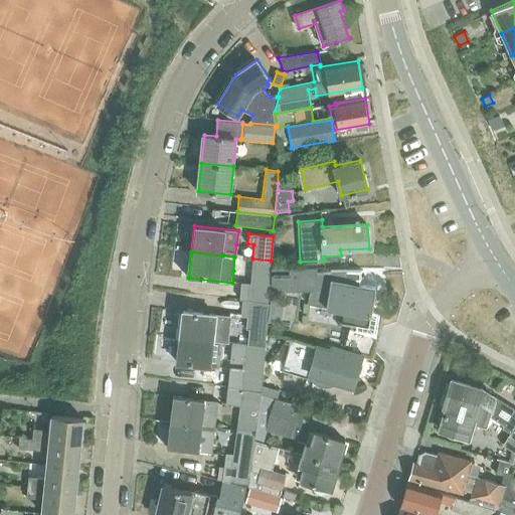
[(374,267),(401,268),(401,267),(399,253),(373,254),(374,267)]
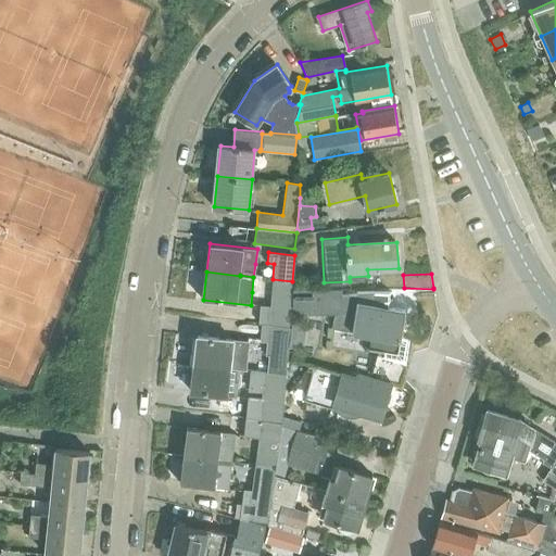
[(260,305),(258,324),(288,326),(290,308),(292,281),(273,279),(272,295),(262,294),(260,305)]
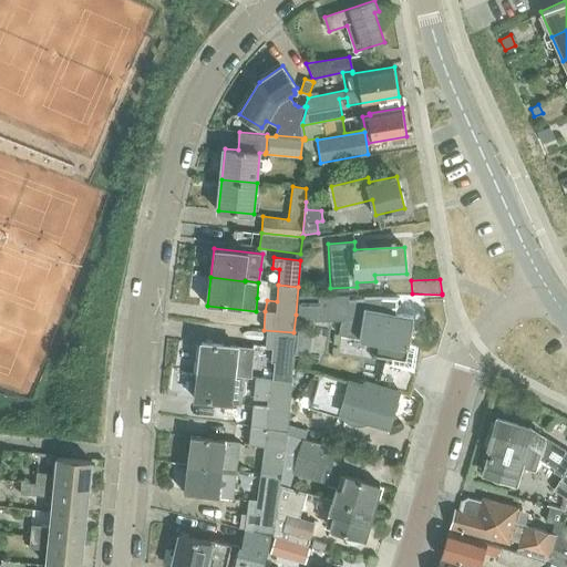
[(339,334),(360,337),(368,339),(367,343),(378,346),(375,357),(405,361),(403,369),(416,372),(423,346),(410,343),(414,316),(395,312),(395,297),(381,298),(363,298),(363,300),(348,300),(348,296),(299,295),(298,313),(301,313),(301,317),(313,317),(313,320),(344,320),(340,323),(339,334)]
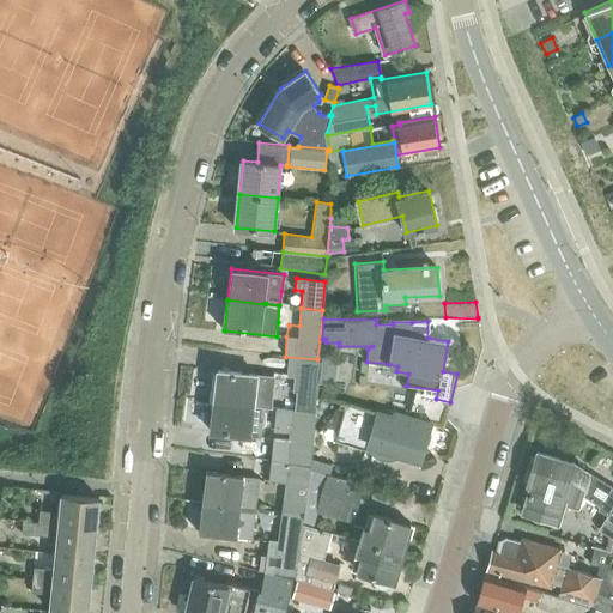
[(322,356),(319,382),(334,384),(338,358),(322,356)]
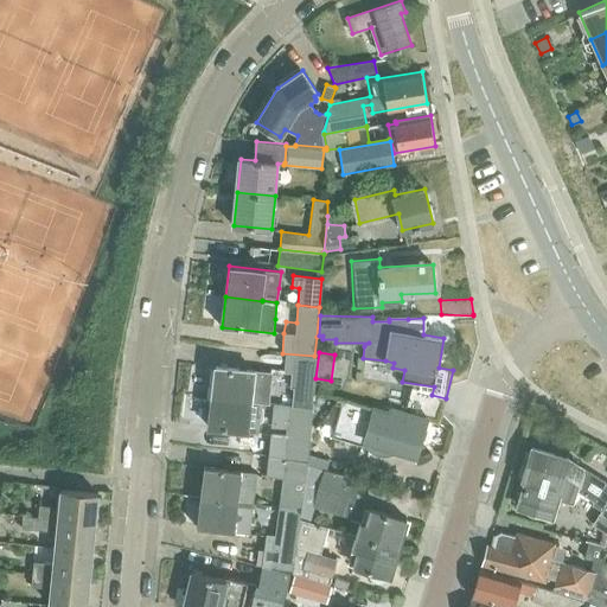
[(314,356),(282,353),(280,371),(291,372),(288,388),(289,388),(313,390),(314,356)]
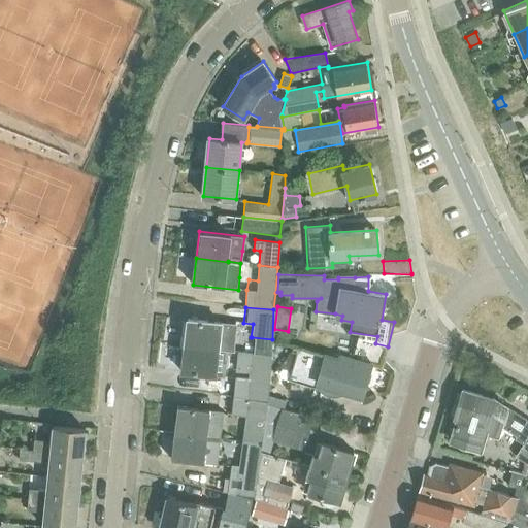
[(189,319),(185,347),(233,352),(237,323),(189,319)]
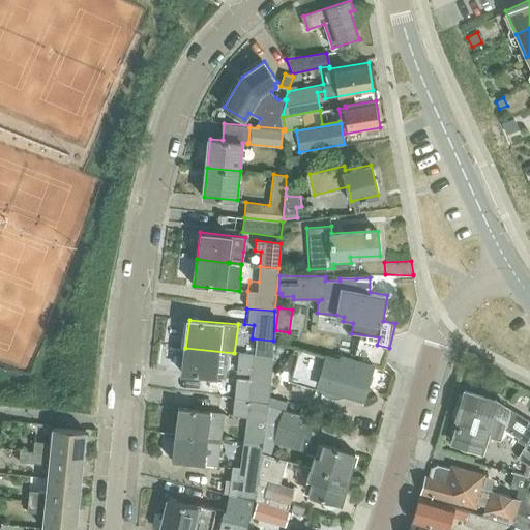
[(358,340),(353,359),(374,365),(373,366),(383,370),(385,364),(389,348),(377,345),(358,340)]
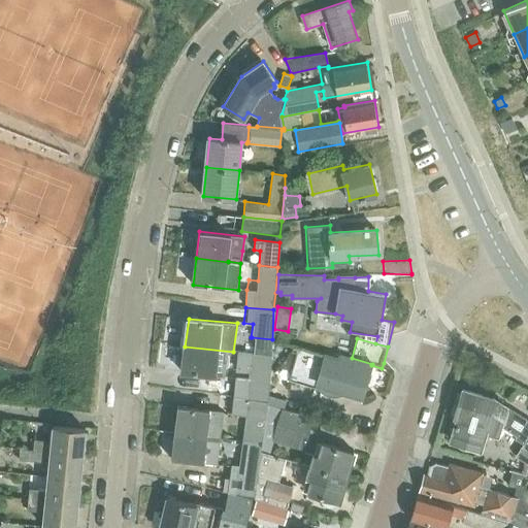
[(219,351),(185,347),(182,373),(225,377),(227,364),(218,363),(219,351)]
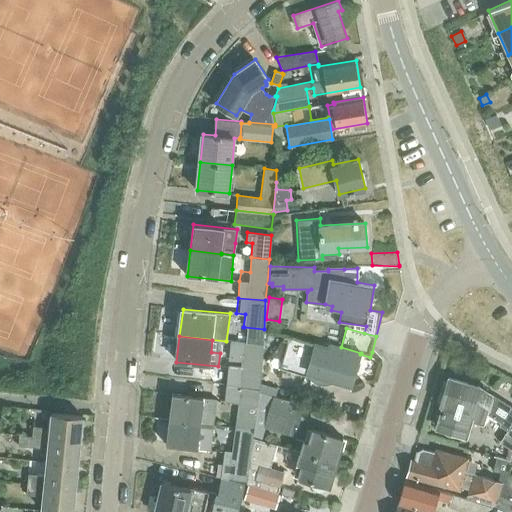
[(361,353),(341,347),(331,344),(328,347),(316,343),(315,345),(289,338),(280,368),(350,388),(360,354),(361,353)]
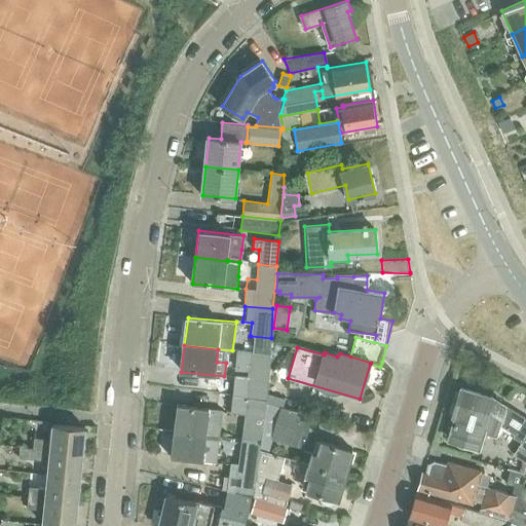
[(234,375),(232,395),(265,399),(266,393),(269,354),(251,352),(236,350),(234,369),(248,371),(247,376),(234,375)]
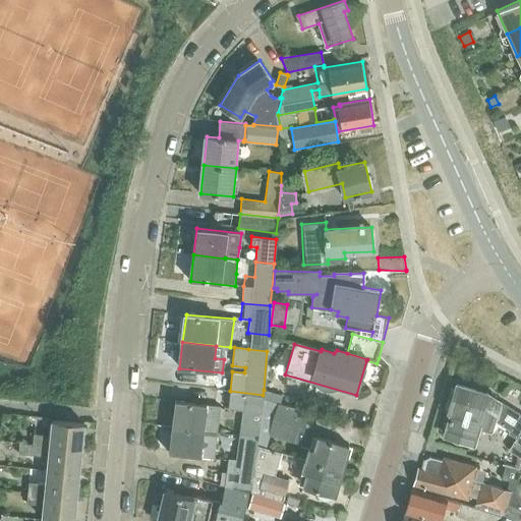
[(502,423),(510,428),(508,432),(515,439),(508,450),(520,458),(520,413),(489,393),(458,384),(450,410),(452,410),(446,432),(454,435),(453,437),(457,441),(462,443),(467,441),(468,439),(476,442),(481,423),(490,426),(494,416),(502,421),(502,423)]
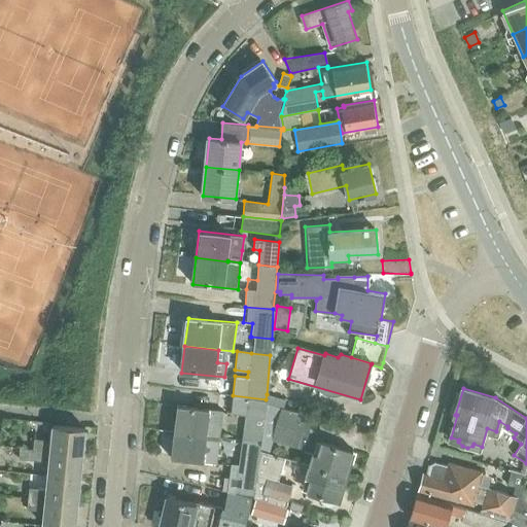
[(266,399),(266,402),(280,408),(283,398),(267,394),(266,399)]
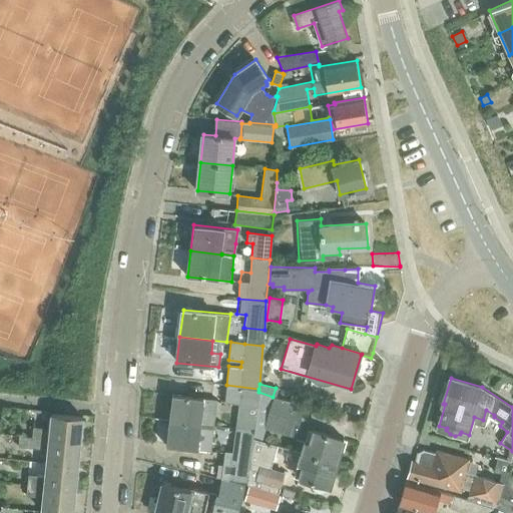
[(237,405),(234,429),(253,431),(259,392),(259,389),(226,385),(224,402),(237,405)]
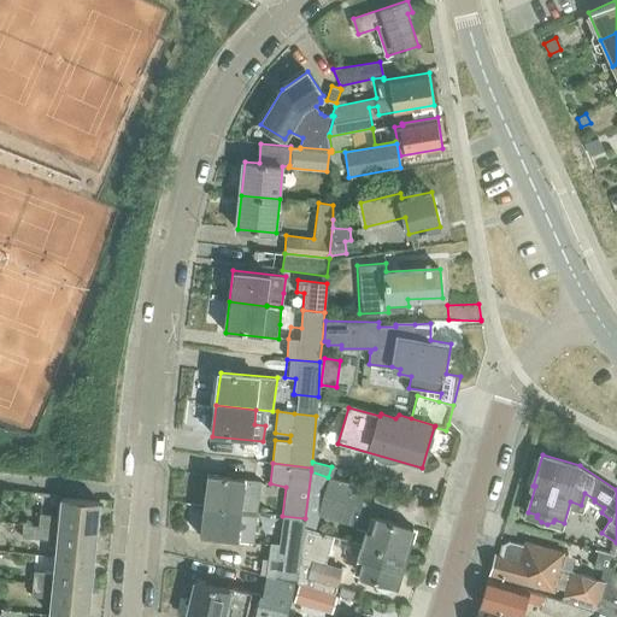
[(311,471),(305,518),(304,527),(315,529),(318,515),(353,526),(362,495),(350,492),(352,483),(328,477),(311,471)]
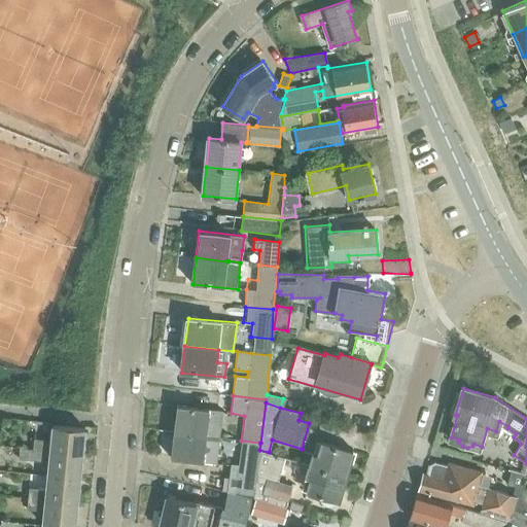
[(220,438),(222,425),(224,412),(178,407),(175,433),(220,438)]
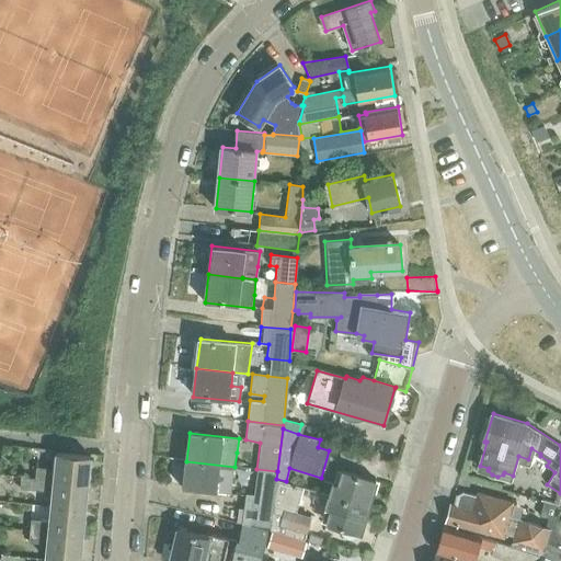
[(37,469),(36,478),(36,480),(89,485),(91,458),(57,455),(56,470),(37,469)]
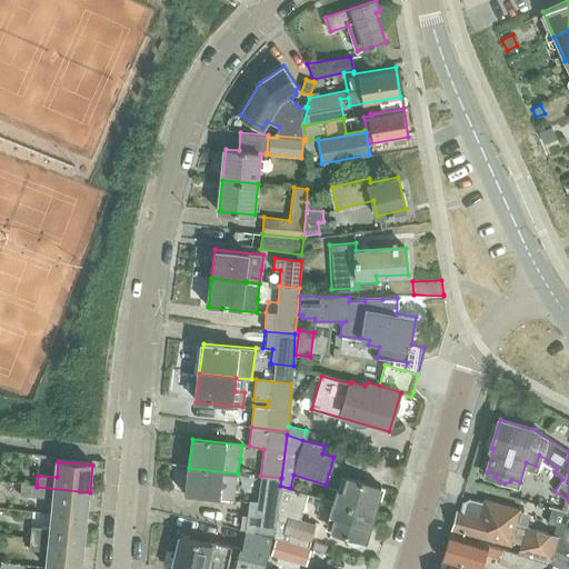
[(238,473),(189,468),(186,496),(235,502),(238,473)]
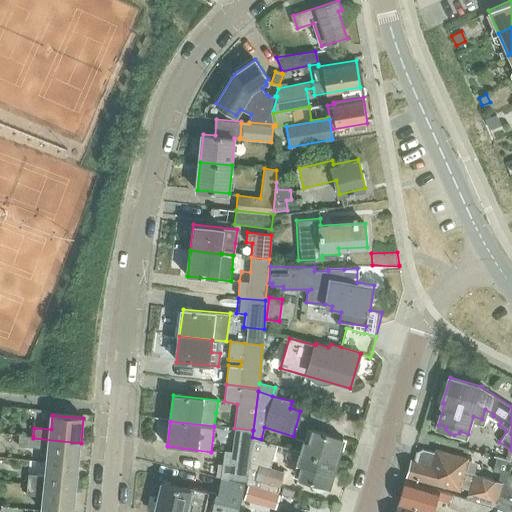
[(221,478),(246,480),(252,437),(253,430),(234,428),(232,442),(218,440),(217,450),(224,451),(222,463),(221,478)]
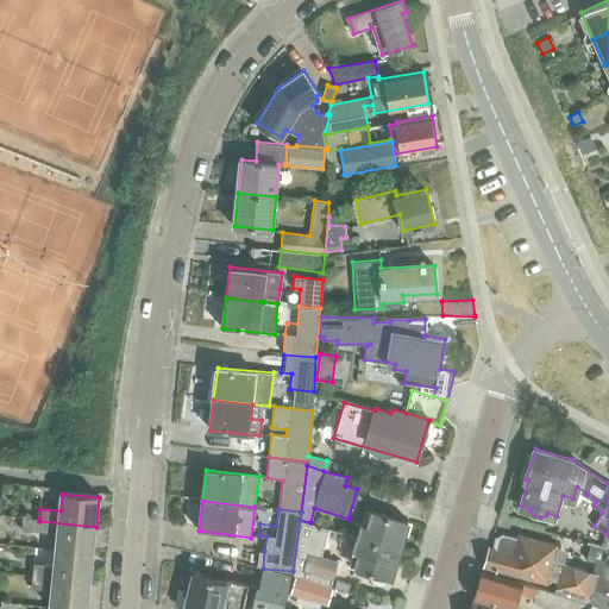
[(363,523),(358,537),(402,550),(410,521),(374,509),(369,525),(363,523)]
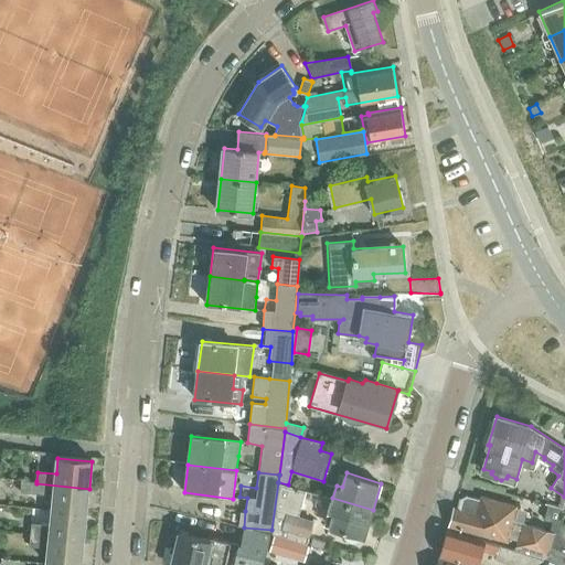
[(54,497),(53,511),(86,515),(89,489),(36,483),(36,481),(21,479),(20,490),(35,491),(35,494),(54,497)]
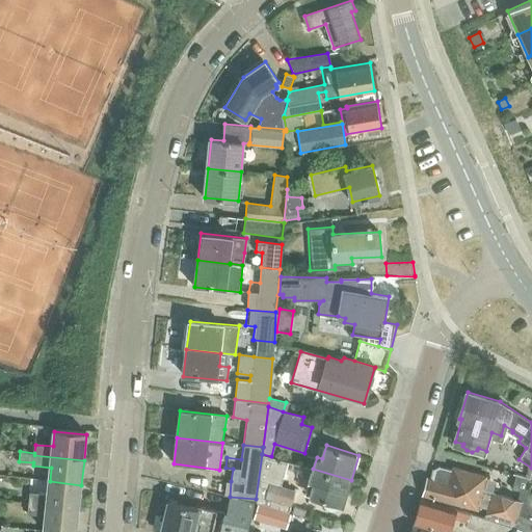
[(262,454),(256,499),(289,511),(294,489),(294,488),(280,484),(287,461),(271,456),(262,454)]
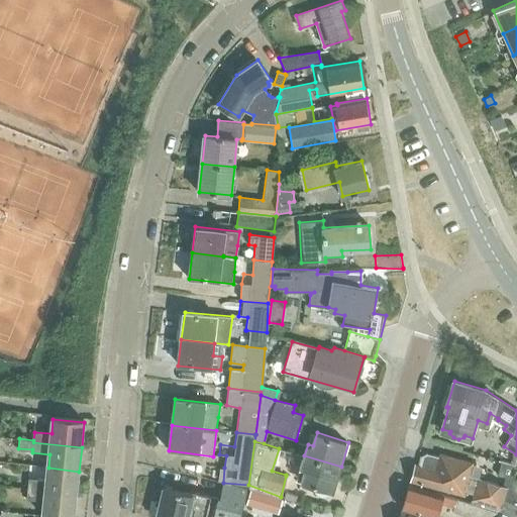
[(412,480),(451,492),(464,496),(466,491),(473,494),(471,500),(471,502),(473,503),(499,511),(500,510),(501,509),(503,501),(507,488),(507,487),(478,478),(478,480),(470,477),(473,463),(438,453),(437,457),(431,455),(427,457),(424,468),(416,464),(412,480)]
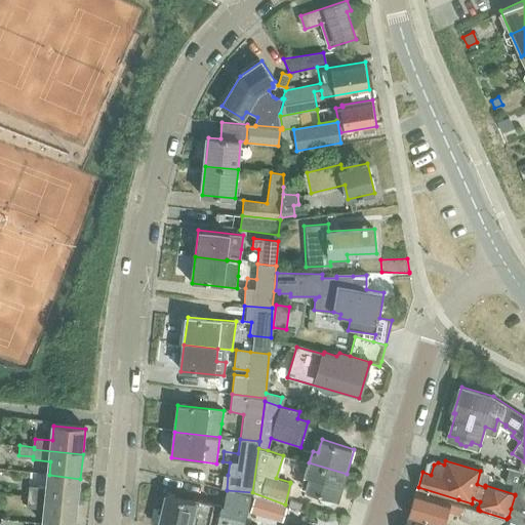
[(347,474),(309,462),(306,473),(311,475),(307,488),(323,493),(322,498),(326,501),(330,502),(335,502),(336,497),(338,498),(347,474)]
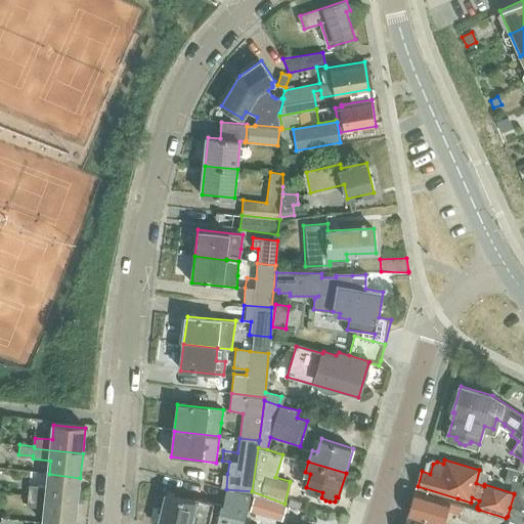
[(30,486),(29,497),(78,503),(80,478),(49,474),(48,488),(30,486)]
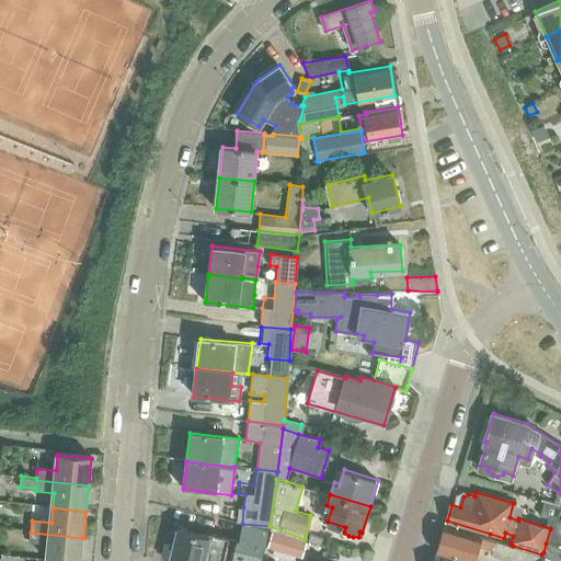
[(550,529),(546,544),(560,550),(560,521),(553,517),(550,528),(550,529)]
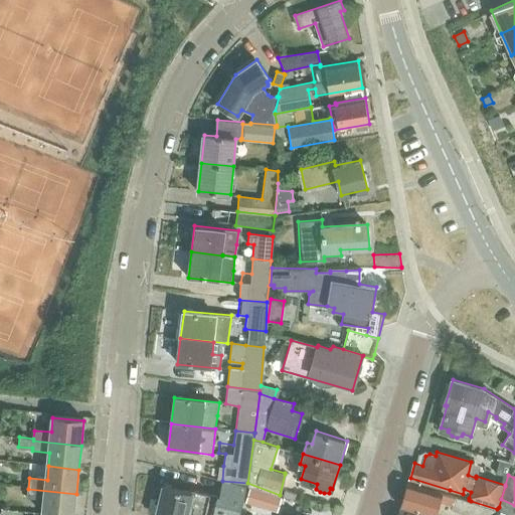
[(211,514),(236,514),(244,486),(222,481),(218,496),(216,496),(211,514)]
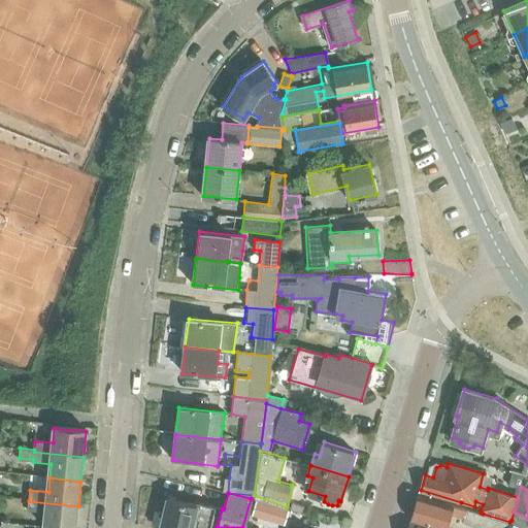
[(462,522),(481,527),(507,527),(509,522),(483,514),(481,513),(419,494),(411,519),(442,527),(446,527),(450,514),(462,518),(462,522)]
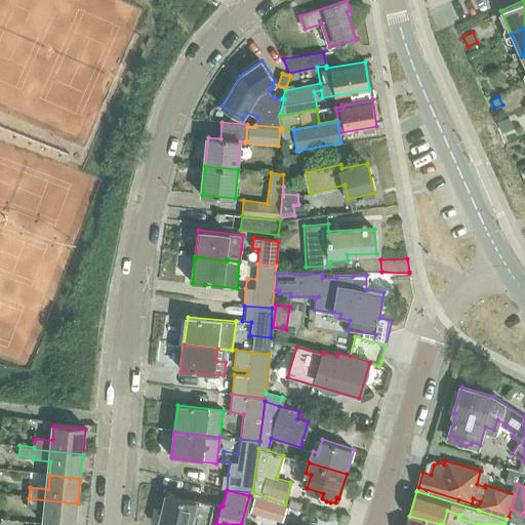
[(210,524),(215,505),(195,500),(195,501),(167,495),(160,524),(210,524)]
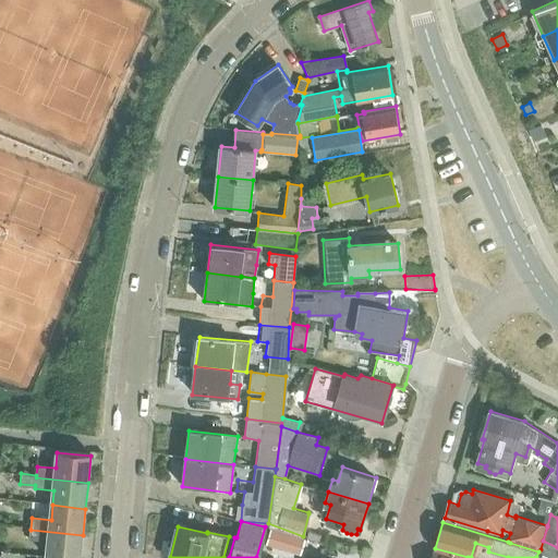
[(270,528),(266,543),(300,553),(304,537),(270,528)]
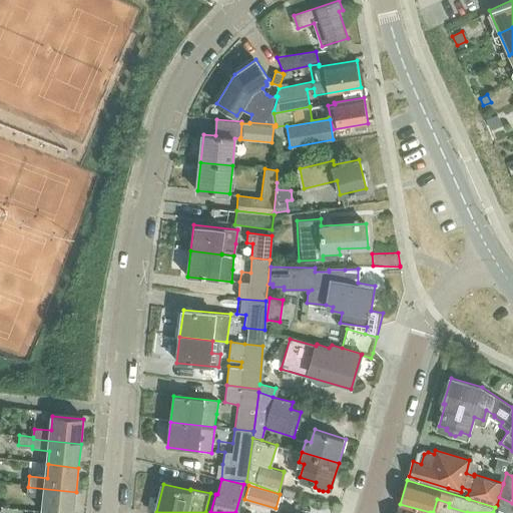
[(73,512),(76,492),(28,487),(27,498),(45,499),(43,512),(48,512),(73,512)]
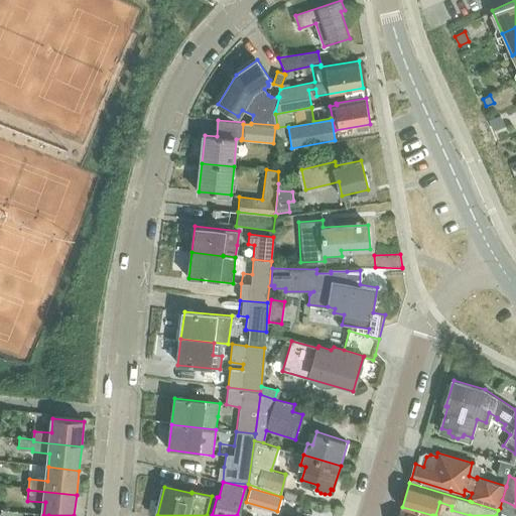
[(284,492),(283,497),(295,501),(296,495),(284,492)]
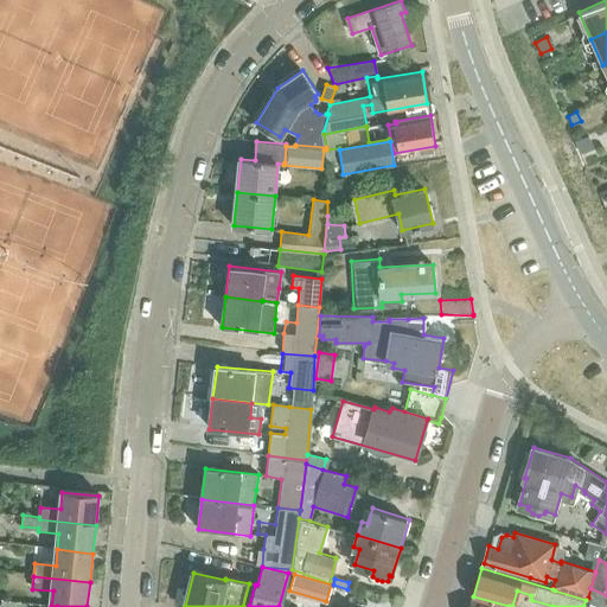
[(588,598),(587,600),(604,606),(606,606),(606,595),(590,588),(588,598)]
